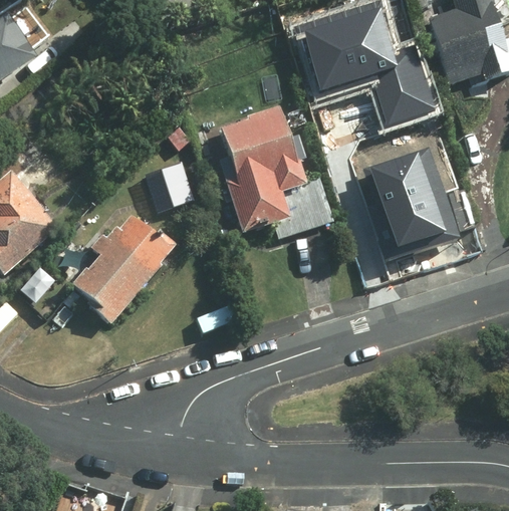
[(453,0),(455,8),(425,17),(443,83),(484,72),(486,78),(508,71),(508,37),(505,21),(508,20),(508,10),(506,0),(453,0)]
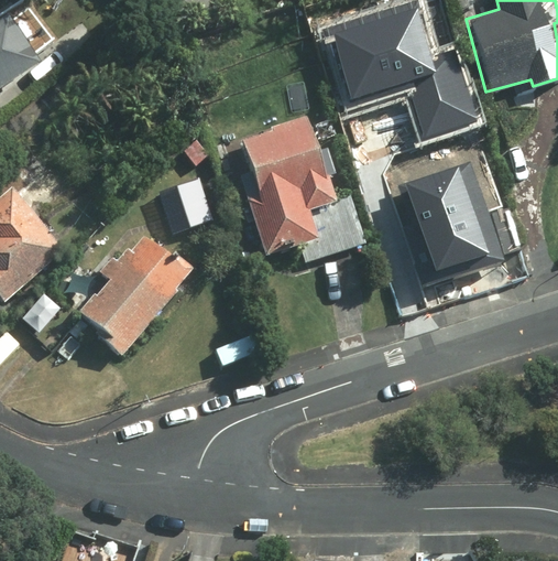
[(403,85),(416,133),(473,117),(453,46),(428,53),(414,2),(319,29),(340,101),(403,85)]
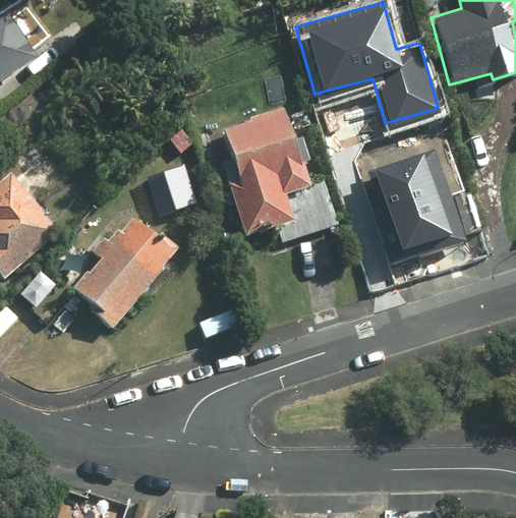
[(0,91),(4,88),(1,84),(41,58),(11,13),(0,20),(0,91)]
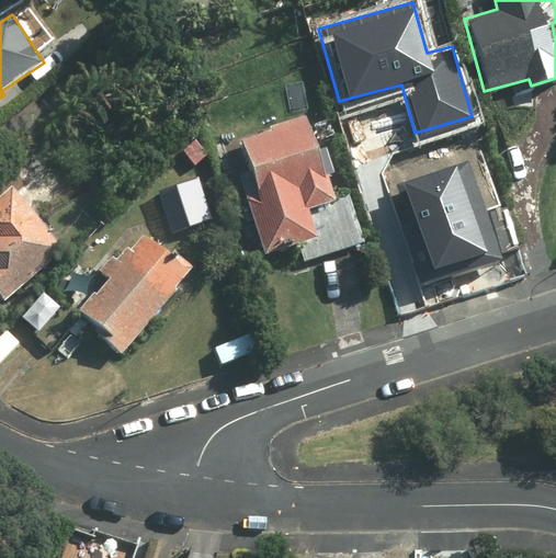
[(246,171),(239,173),(265,258),(321,240),(311,207),(340,198),(313,112),(235,137),(246,171)]
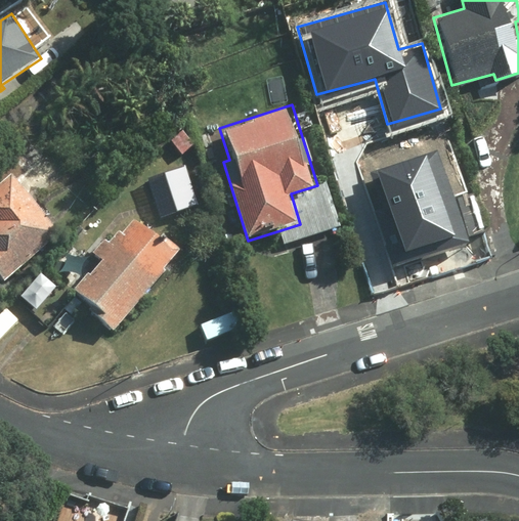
[(363,183),(389,264),(464,241),(435,148),(373,168),(376,179),(363,183)]
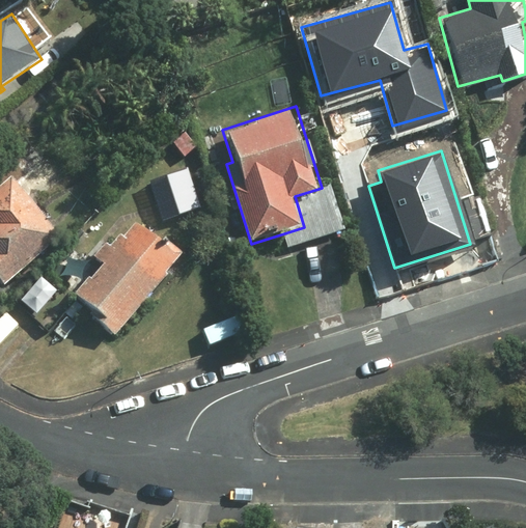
[(0,276),(6,283),(62,234),(11,176),(0,187),(0,276)]
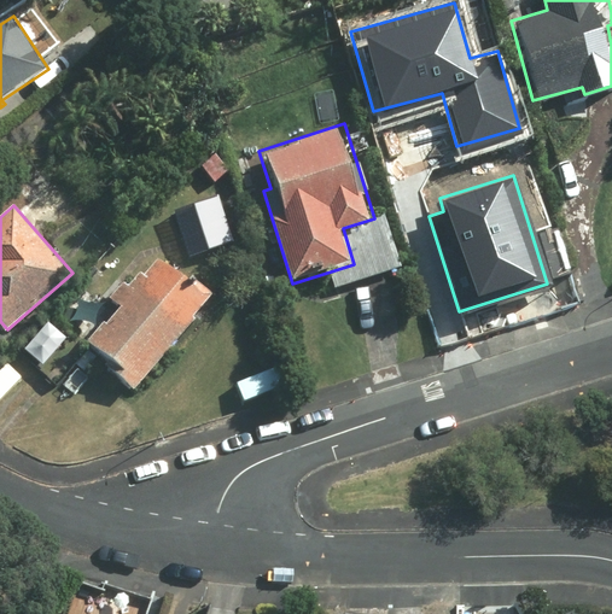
[(86,348),(134,387),(209,298),(159,257),(86,348)]
